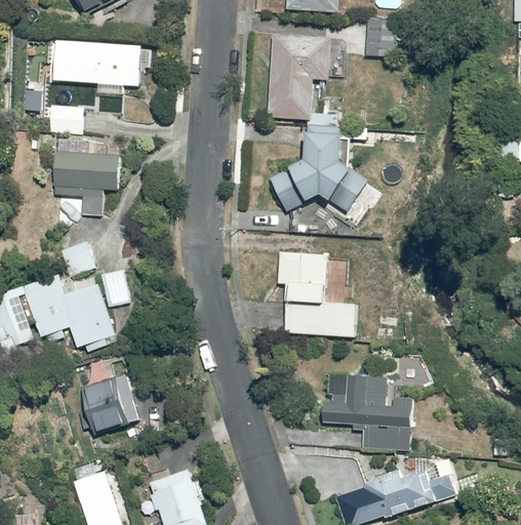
[(82,0),(89,11),(107,0),(82,0)]
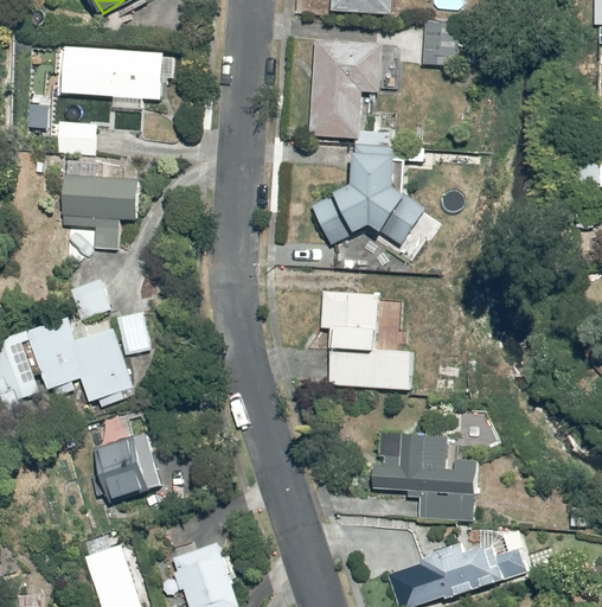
[(394,0),(333,0),(333,11),(394,14),(394,0)]
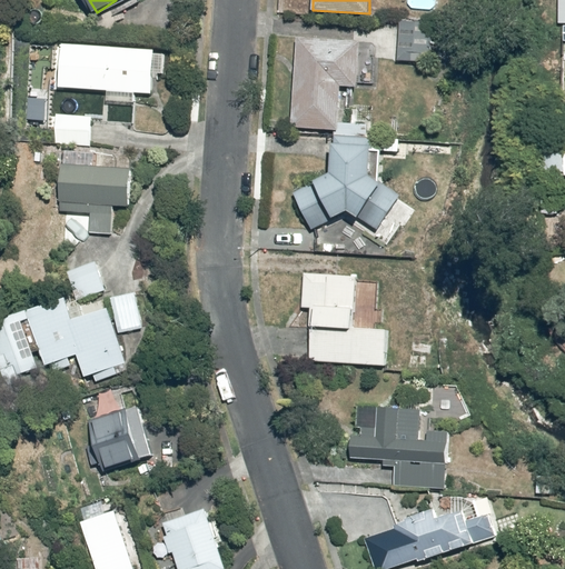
[(432,21),(396,21),(395,60),(432,60),(432,21)]
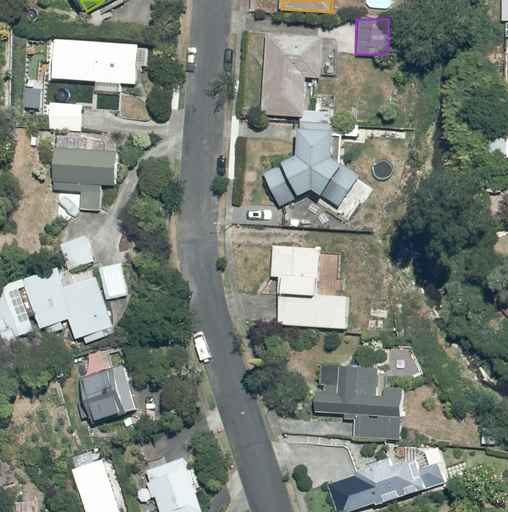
[(333,76),(334,53),(350,53),(351,23),(328,22),(327,40),(265,37),(262,115),(304,116),(305,75),(333,76)]
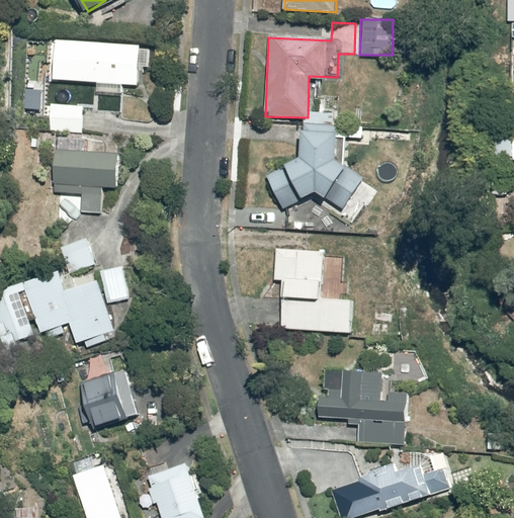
[(141,41),(54,37),(52,81),(95,82),(95,92),(121,94),(122,85),(139,86),(140,68),(150,68),(151,48),(141,48),(141,41)]
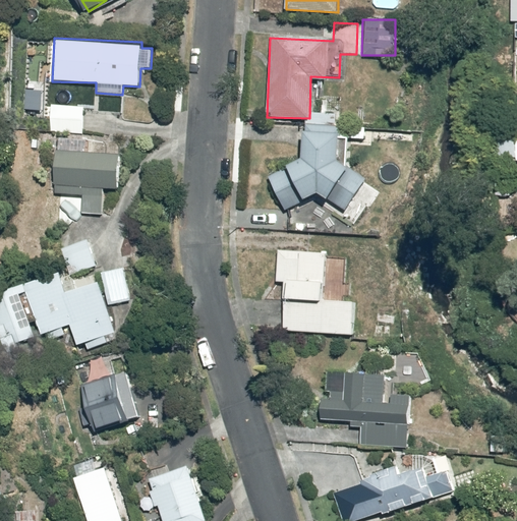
[(340,95),(320,95),(320,108),(340,108),(340,95)]
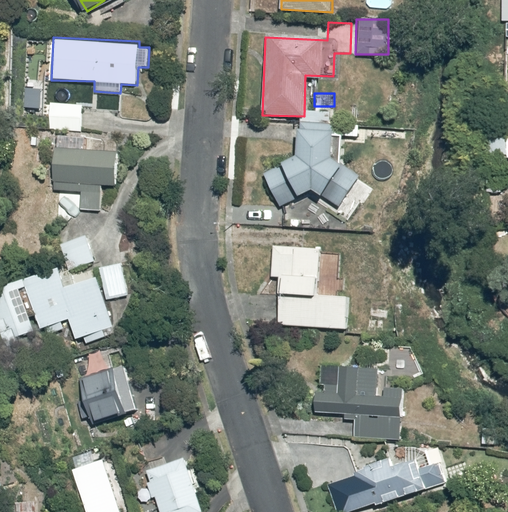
[(82,103),(48,101),(47,131),(81,132),(82,103)]
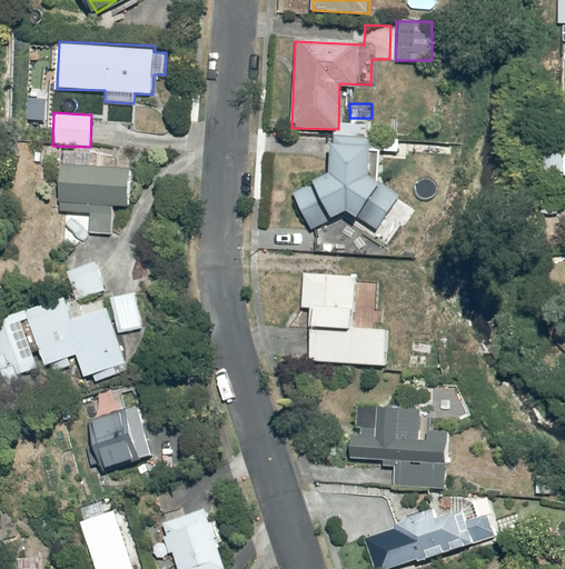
[(61,162),(58,162),(57,211),(88,212),(87,235),(111,236),(112,206),(131,206),(132,167),(95,166),(96,150),(62,149),(61,162)]
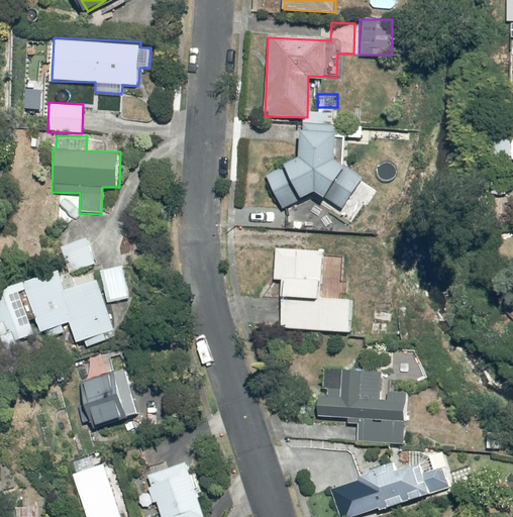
[(337,136),(301,137),(302,156),(267,175),(285,206),(315,190),(338,207),(364,173),(336,152),(337,136)]
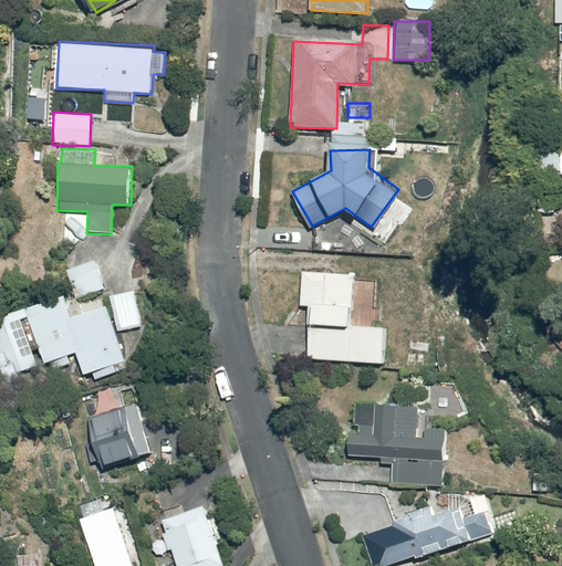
[(102,290),(94,260),(64,268),(72,299),(102,290)]
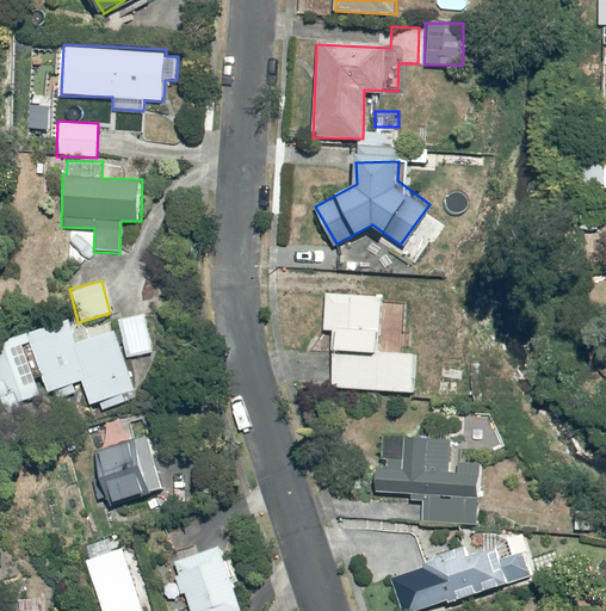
[(329,306),(325,306),(323,331),(338,332),(336,356),(332,356),(331,388),(404,390),(407,322),(381,322),(382,295),(353,294),(353,300),(342,300),(344,292),(329,292),(329,306)]
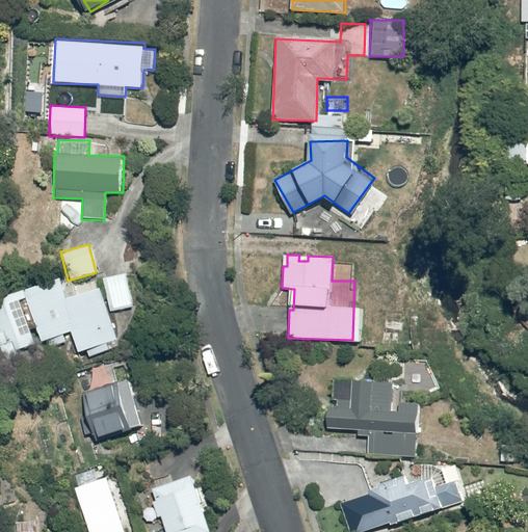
[(0,360),(35,351),(24,300),(28,299),(40,348),(64,343),(62,334),(71,331),(76,352),(84,350),(85,355),(119,348),(108,302),(144,294),(138,267),(101,275),(104,286),(66,294),(62,277),(2,291),(5,303),(0,304),(0,360)]
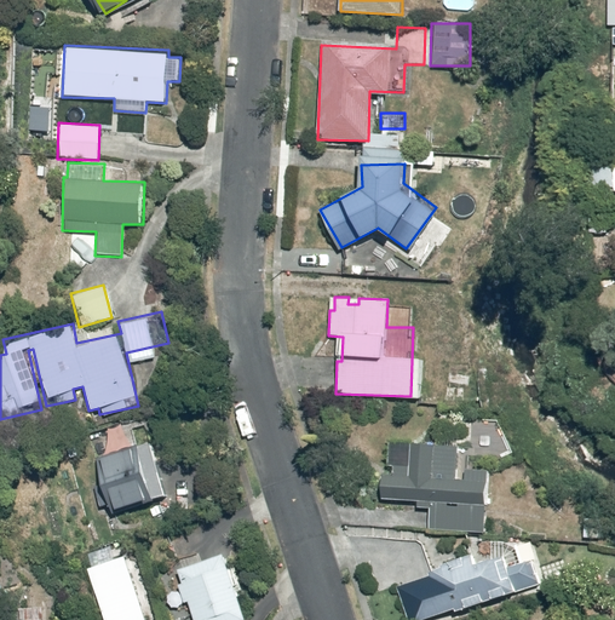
[(115,503),(118,510),(168,495),(151,441),(145,443),(138,420),(108,429),(108,430),(109,431),(109,432),(109,434),(109,435),(109,436),(109,437),(109,438),(109,440),(108,441),(108,442),(108,443),(108,445),(107,445),(107,446),(107,447),(105,448),(105,449),(104,451),(104,452),(103,452),(102,453),(102,454),(101,454),(101,455),(99,455),(98,457),(97,458),(96,458),(96,459),(95,459),(108,505),(115,503)]
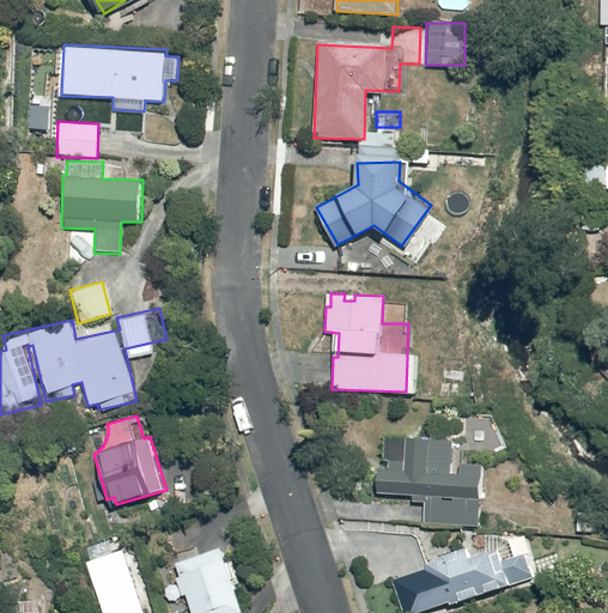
[(463,437),(383,432),(381,462),(387,463),(387,468),(378,468),(377,495),(411,496),(411,502),(424,502),(423,526),(458,527),(463,437)]
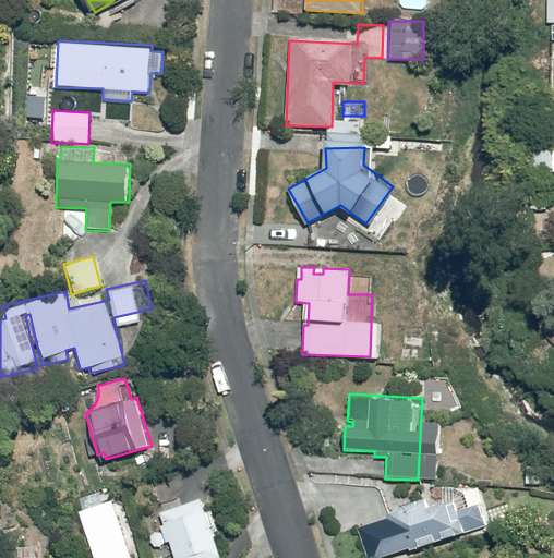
[(217,557),(225,555),(203,497),(160,513),(165,524),(159,525),(166,543),(169,542),(175,557),(217,557)]
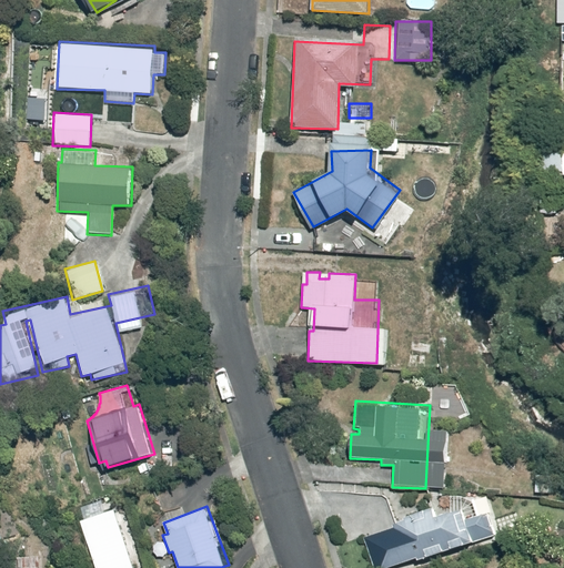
[(432,511),(363,537),(374,567),(389,567),(416,558),(419,561),(473,540),(461,507),(434,518),(432,511)]
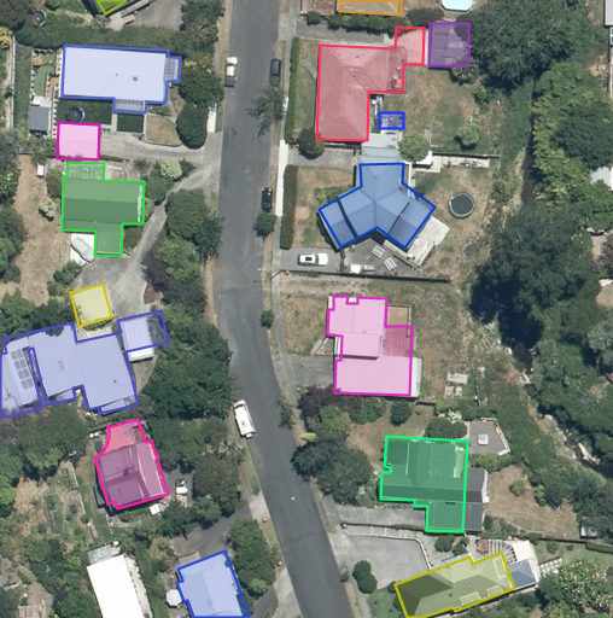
[(146,617),(126,553),(85,565),(101,617),(146,617)]
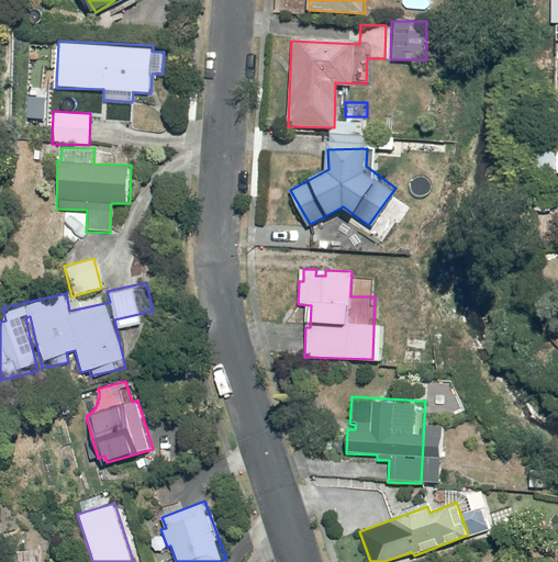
[(38,561),(40,551),(14,551),(14,561),(38,561)]
